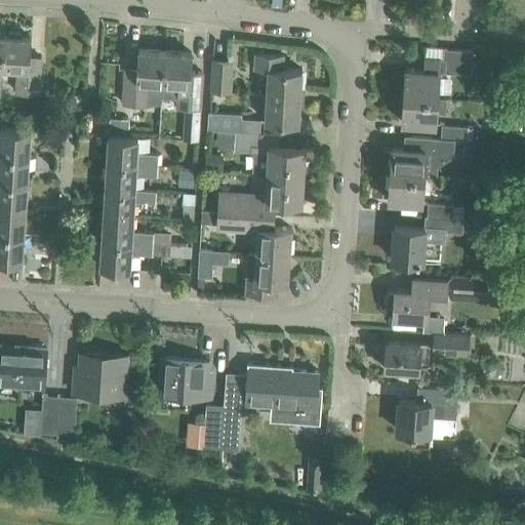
[(30,38),(3,36),(0,79),(1,79),(2,68),(17,69),(16,92),(39,94),(42,56),(29,55),(30,38)]
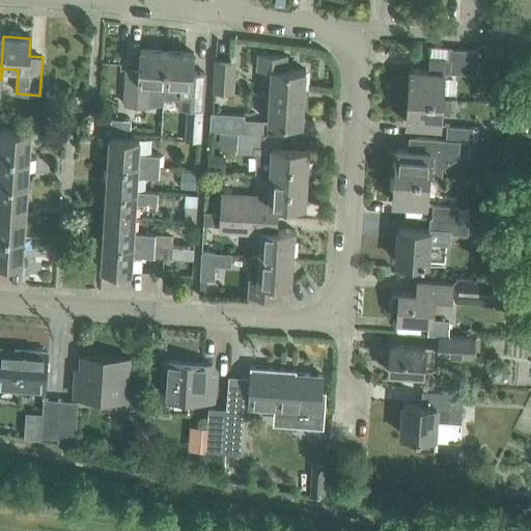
[(410,71),(408,98),(442,100),(451,101),(453,101),(454,93),(442,92),(444,73),(450,73),(477,75),(478,52),(452,51),(430,48),(429,59),(430,59),(429,72),(410,71)]
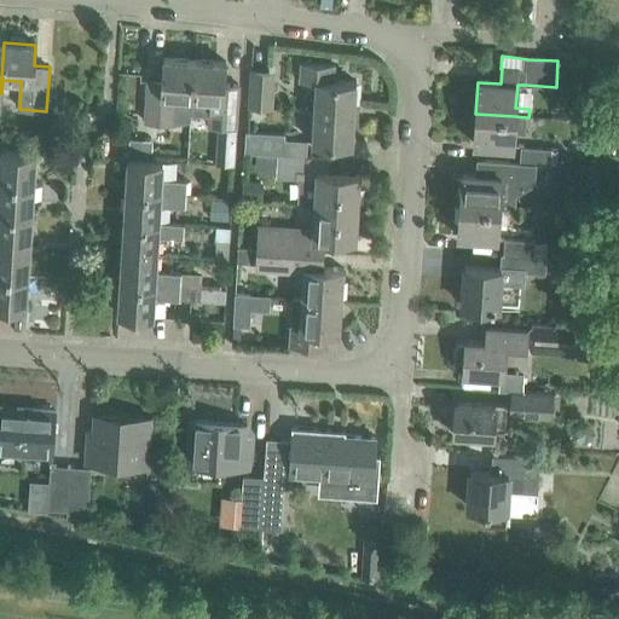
[(163,58),(162,80),(148,80),(144,121),(172,123),(173,109),(192,110),(192,98),(195,61),(163,58)]
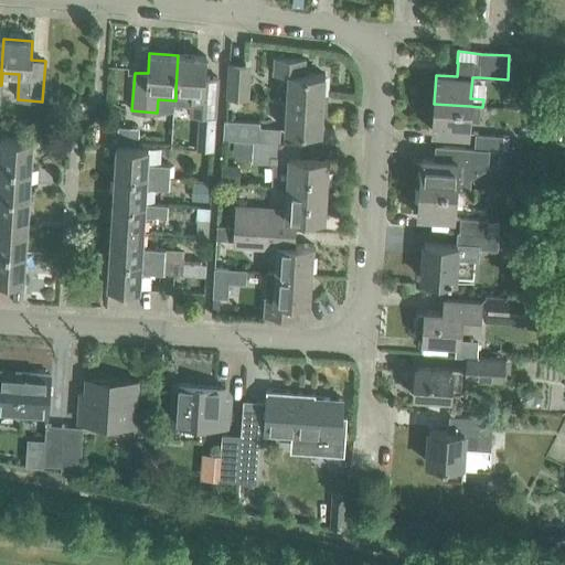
[(208,57),(178,55),(176,89),(192,91),(190,115),(215,117),(217,78),(206,77),(208,57)]
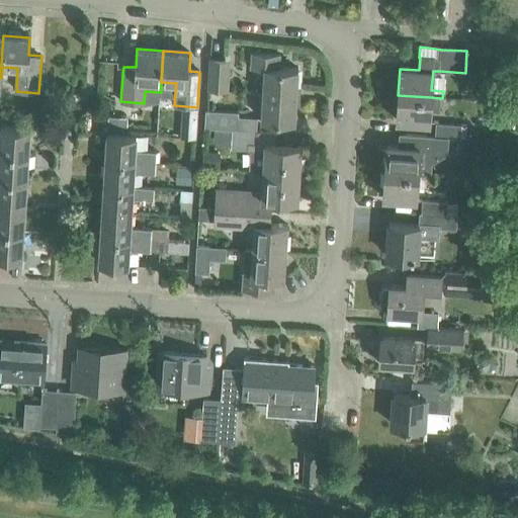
[(252,53),(251,67),(264,68),(263,79),(263,92),(296,95),(297,69),(278,68),(279,55),(252,53)]
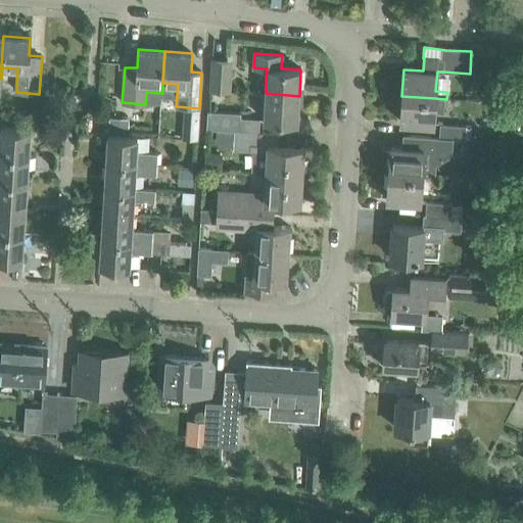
[(503,73),(515,74),(516,58),(504,57),(503,73)]
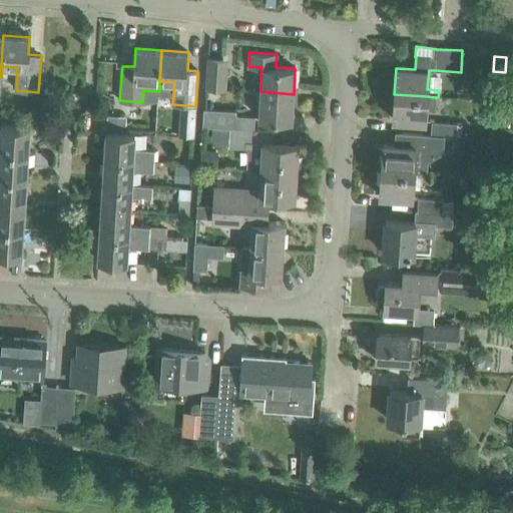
[(220,87),(221,59),(207,58),(206,85),(220,87)]
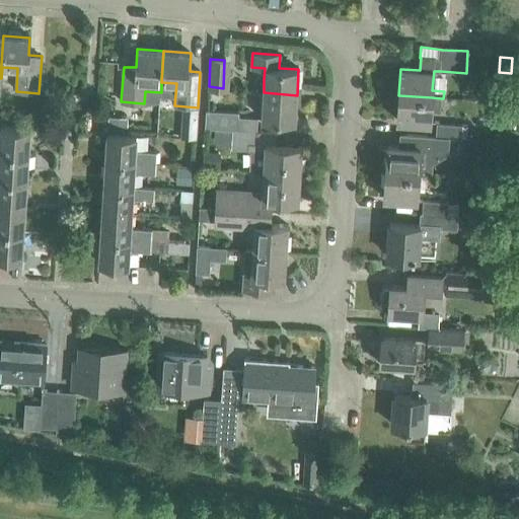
[(295,121),(297,95),(264,92),(262,119),(295,121)]
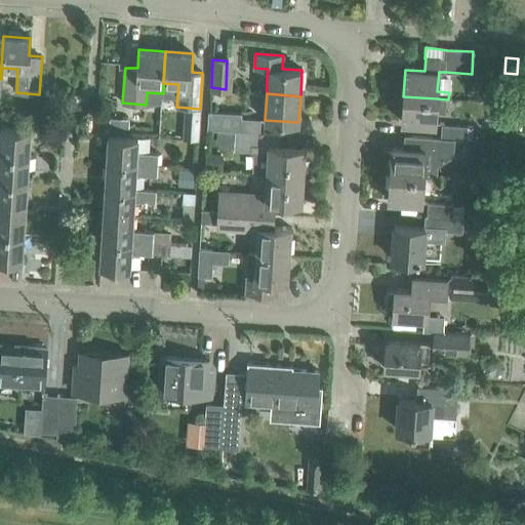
[(446,99),(437,98),(403,96),(402,123),(435,125),(436,112),(445,112),(446,99)]
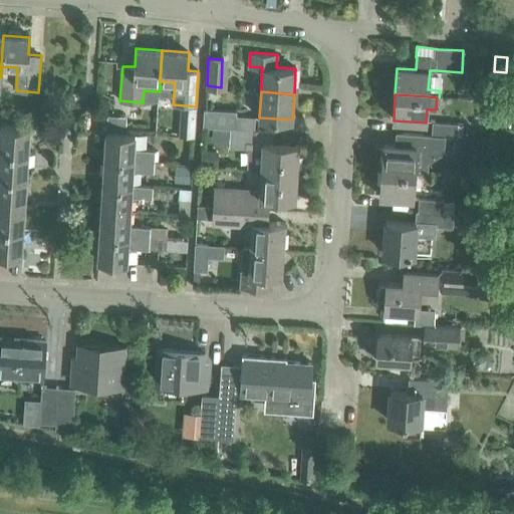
[(238,108),(205,106),(204,124),(231,125),(231,127),(254,129),(255,116),(237,115),(238,108)]
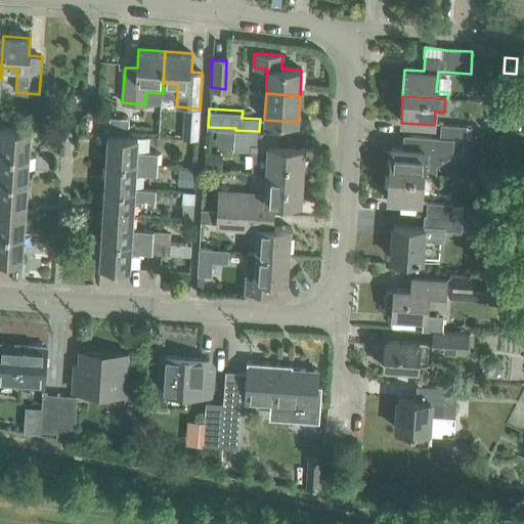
[(128,119),(110,118),(110,134),(127,135),(128,119)]
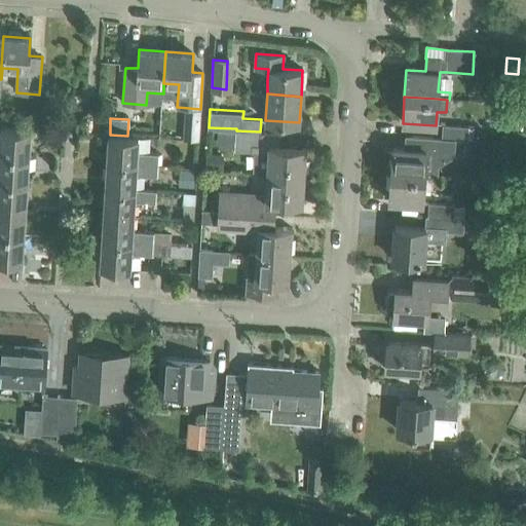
[(442,124),(441,139),(454,140),(467,140),(468,126),(442,124)]
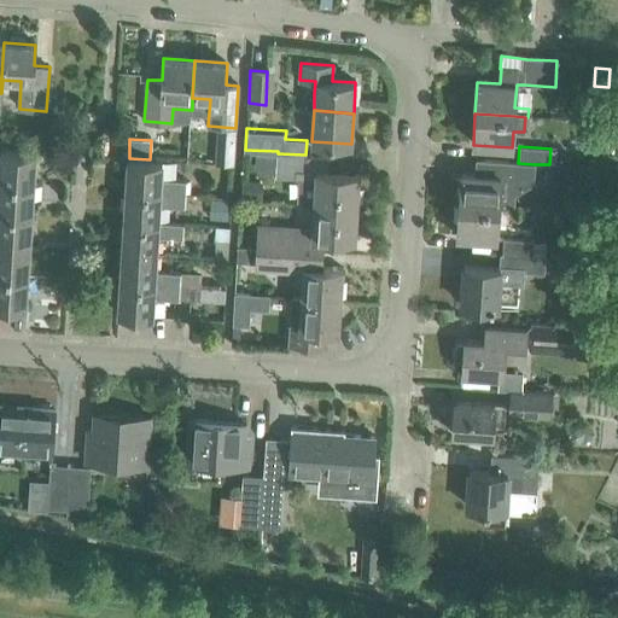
[(617,149),(604,147),(601,186),(617,187),(617,149)]
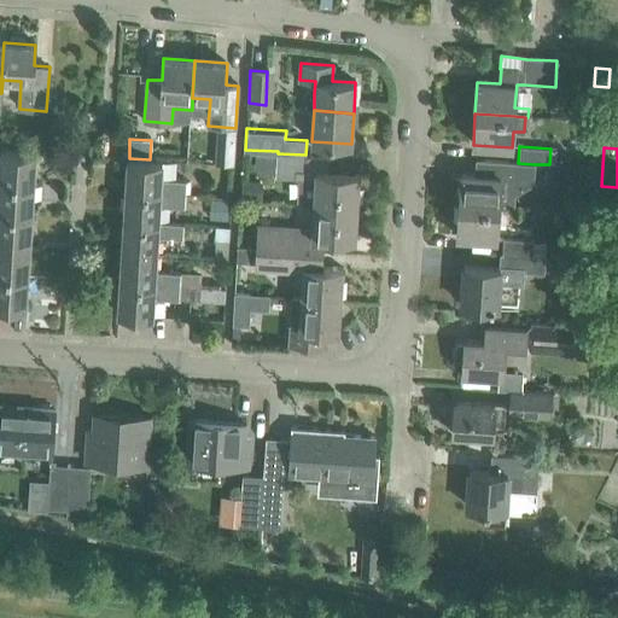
[(0,151),(0,180),(34,182),(35,152),(0,150),(0,151)]
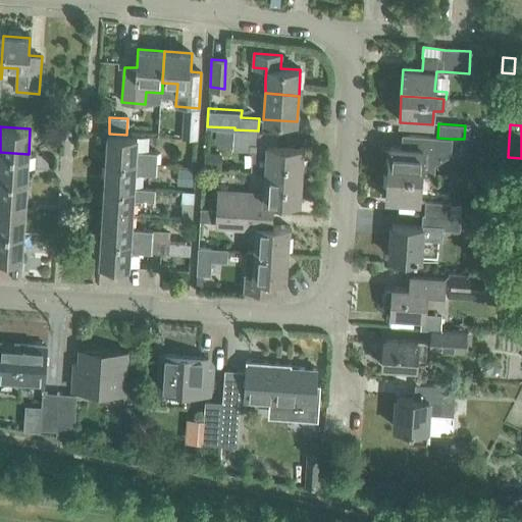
[(258,132),(258,131),(235,129),(233,145),(266,146),(265,150),(253,149),(252,170),(264,171),(264,172),(301,174),(303,147),(277,145),(278,133),(258,132)]
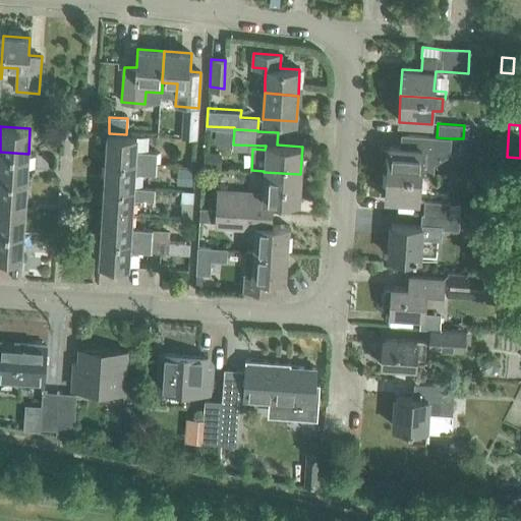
[(105,160),(156,163),(156,152),(135,151),(136,135),(107,134),(105,160)]
